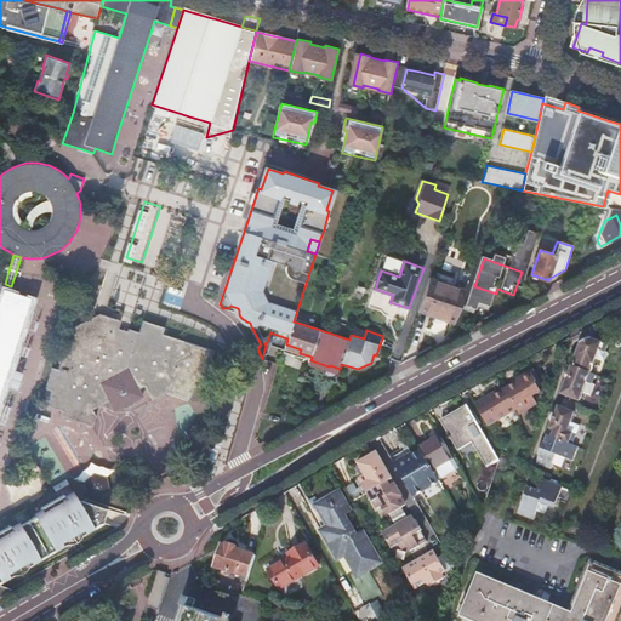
[(466,291),(429,279),(419,311),(455,323),(466,291)]
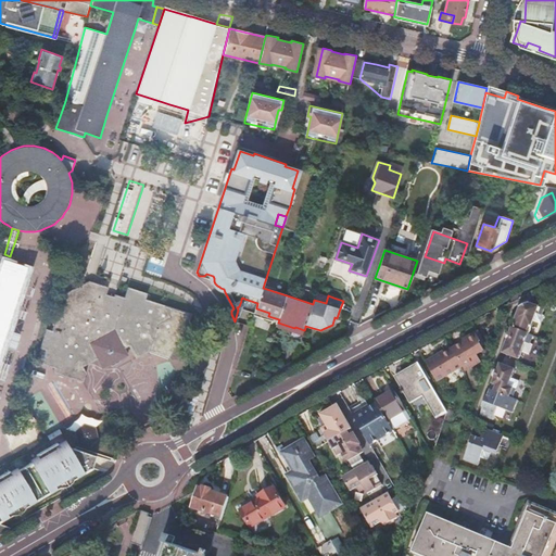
[(0,350),(27,266),(13,262),(14,257),(10,256),(4,254),(0,252),(0,350)]
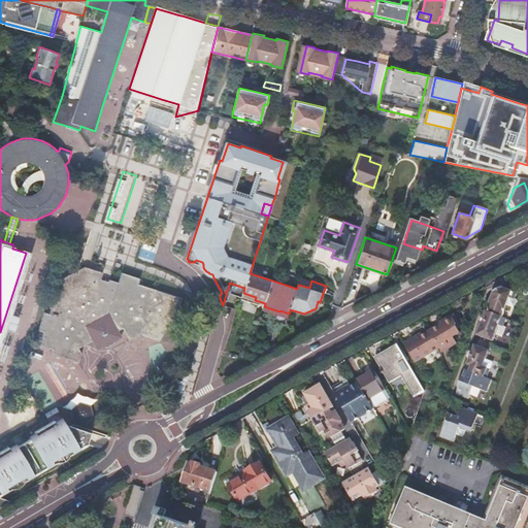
[(99,260),(106,263),(110,251),(97,245),(96,253),(99,260)]
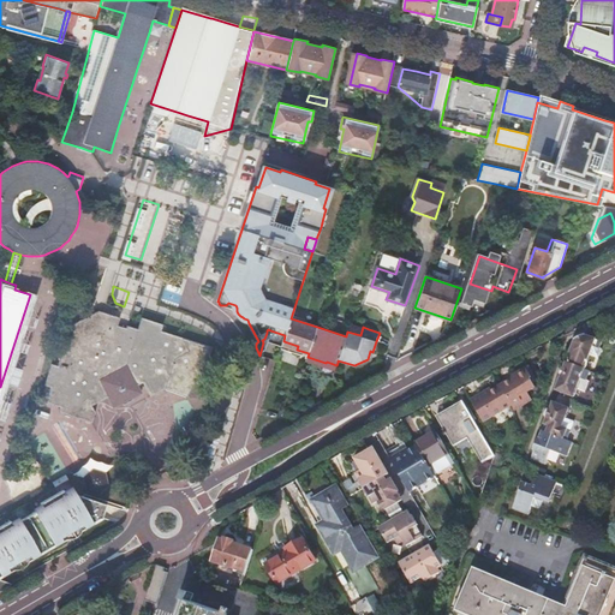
[(163,324),(150,321),(142,317),(138,329),(127,326),(126,328),(125,333),(117,330),(118,326),(120,318),(100,311),(71,326),(58,366),(52,364),(45,386),(52,387),(46,402),(61,407),(60,412),(93,423),(96,411),(93,405),(89,398),(106,390),(109,398),(114,407),(124,401),(142,393),(138,386),(135,380),(141,376),(143,383),(151,396),(165,389),(187,398),(187,399),(195,410),(207,408),(213,398),(207,386),(215,364),(210,356),(213,347),(204,345),(161,330),(163,324)]
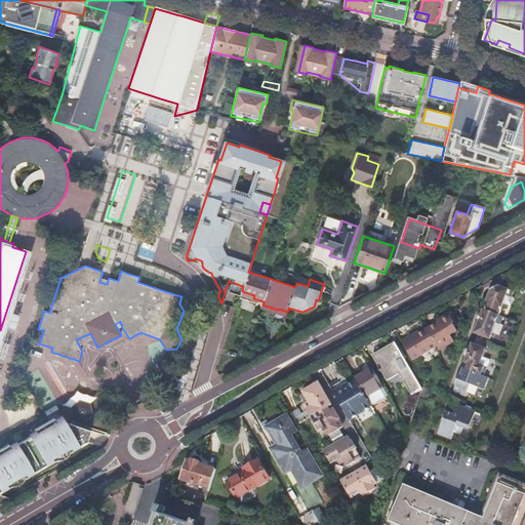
[(516,290),(524,293),(524,280),(520,278),(516,290)]
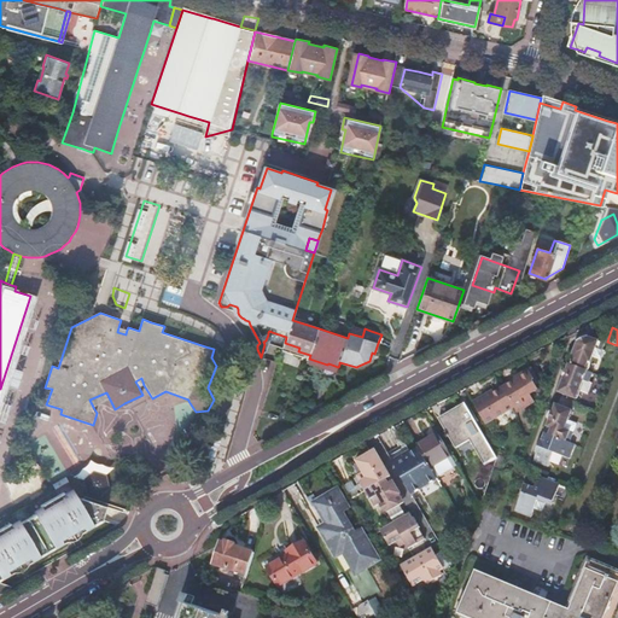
[(561,394),(571,397),(594,339),(592,338),(589,338),(588,336),(577,342),(578,343),(577,344),(572,356),(571,355),(569,360),(569,363),(570,363),(567,371),(565,369),(563,377),(564,378),(560,389),(558,392),(561,394)]
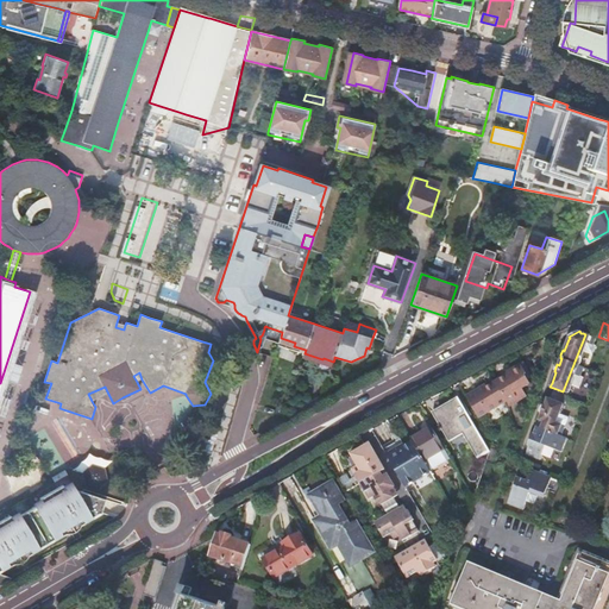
[(586,334),(585,333),(585,334),(563,391),(567,393),(571,385),(579,389),(584,377),(582,376),(584,368),(578,365),(583,352),(592,356),(596,346),(594,346),(597,336),(596,336),(596,334),(588,331),(586,334)]
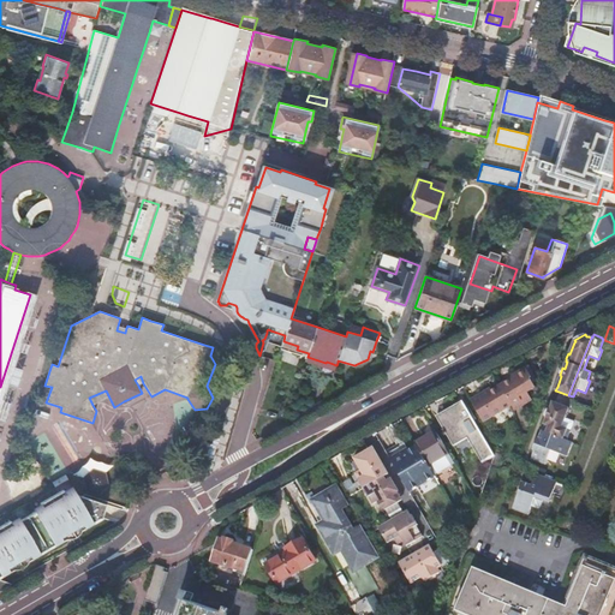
[(530,370),(536,381),(542,377),(536,366),(530,370)]
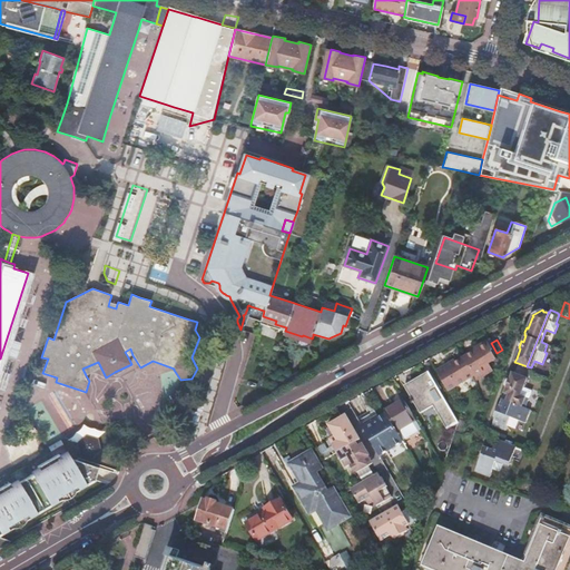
[(449,366),(436,372),(449,391),(475,376),(478,382),(495,373),(491,365),(499,361),(495,354),(497,353),(491,343),(479,349),(480,351),(474,354),(465,359),(457,364),(450,367),(449,366)]
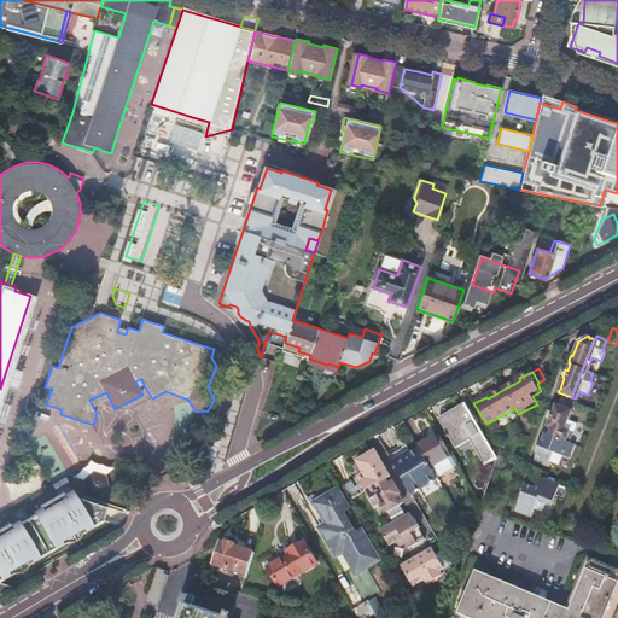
[(93,407),(110,400),(106,392),(89,400),(93,407)]
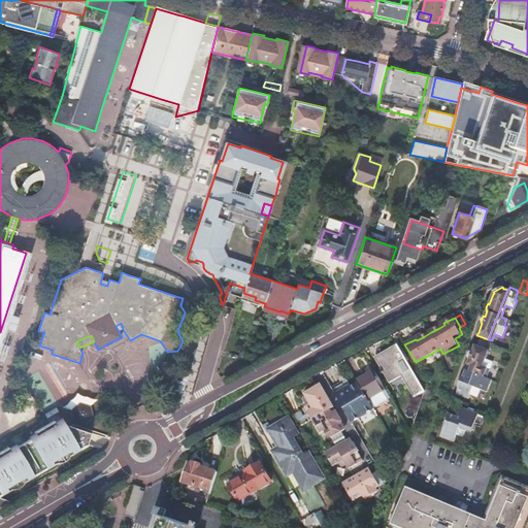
[(456,395),(466,398),(485,350),(474,345),(472,351),(468,359),(469,359),(467,365),(471,366),(469,371),(465,370),(463,376),(461,376),(457,387),(459,388),(456,395)]
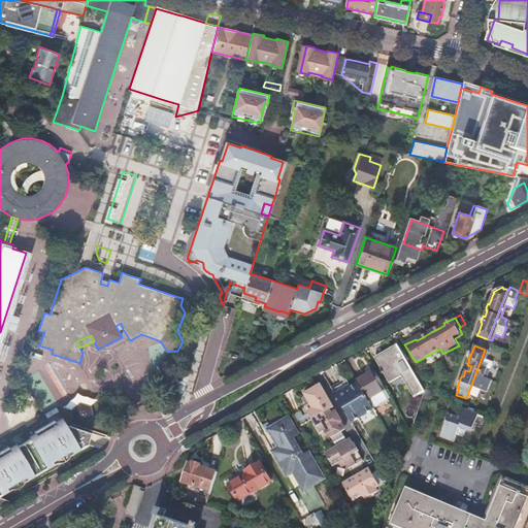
[(397,347),(375,359),(390,383),(401,375),(415,397),(424,391),(397,347)]
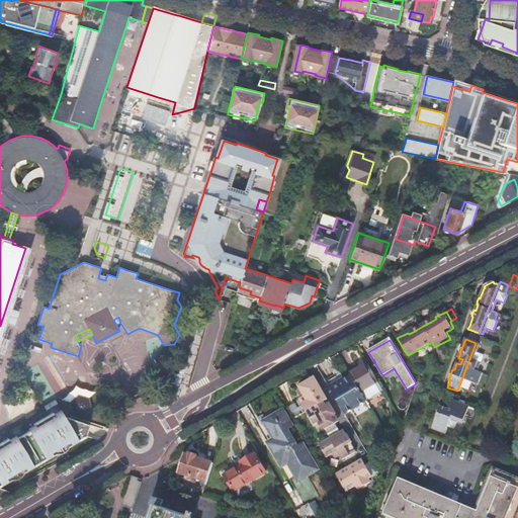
[(480,344),(476,342),(476,343),(457,391),(459,391),(461,387),(467,390),(470,382),(478,385),(482,373),(478,371),(483,356),(476,353),(480,344)]
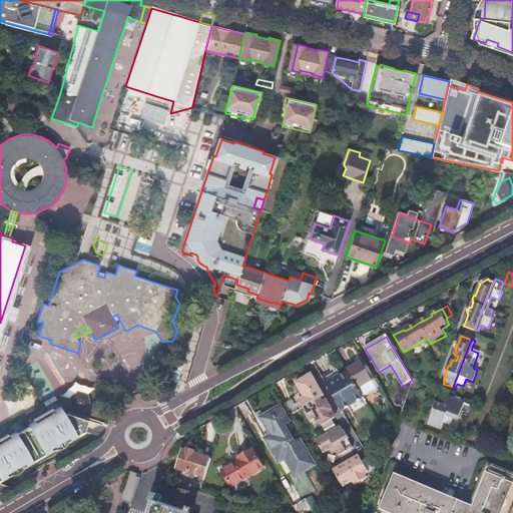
[(365,361),(348,370),(358,387),(376,379),(365,361)]
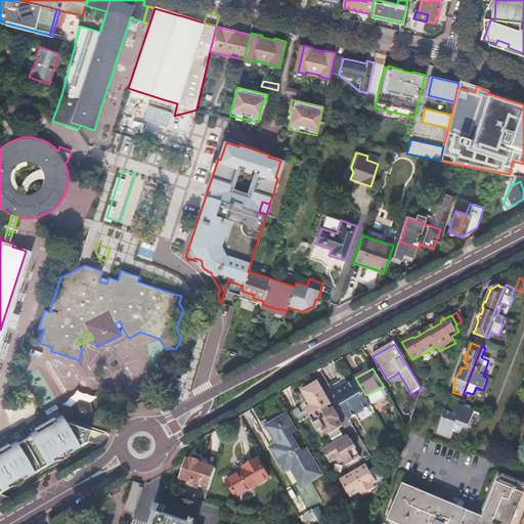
[(330,387),(349,420),(372,406),(365,395),(355,378),(342,385),(340,381),(330,387)]
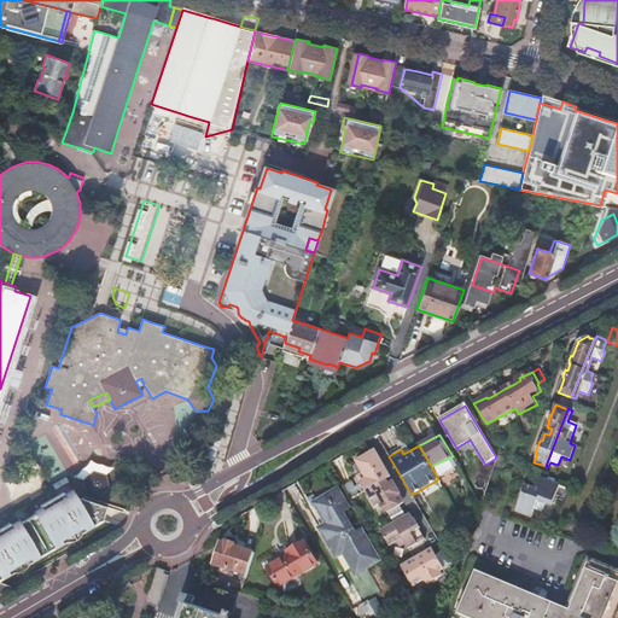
[(375,455),(371,454),(357,462),(363,472),(356,477),(361,483),(360,484),(369,500),(371,500),(374,507),(382,502),(388,513),(401,505),(402,500),(400,495),(400,493),(394,483),(392,482),(383,466),(383,467),(375,455)]
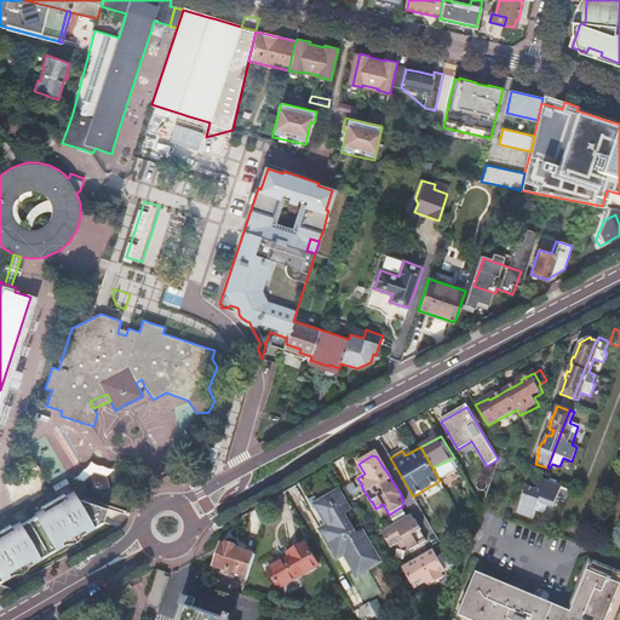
[(96,498),(103,477),(95,474),(85,483),(87,495),(96,498)]
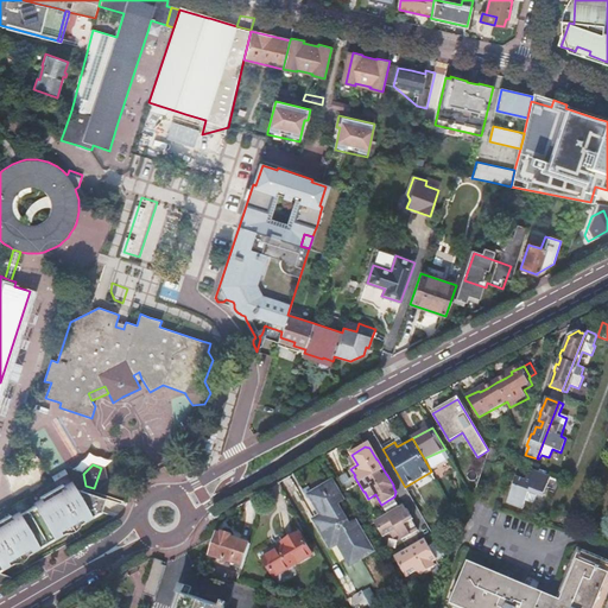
[(105,469),(101,468),(94,488),(97,489),(107,481),(105,469)]
